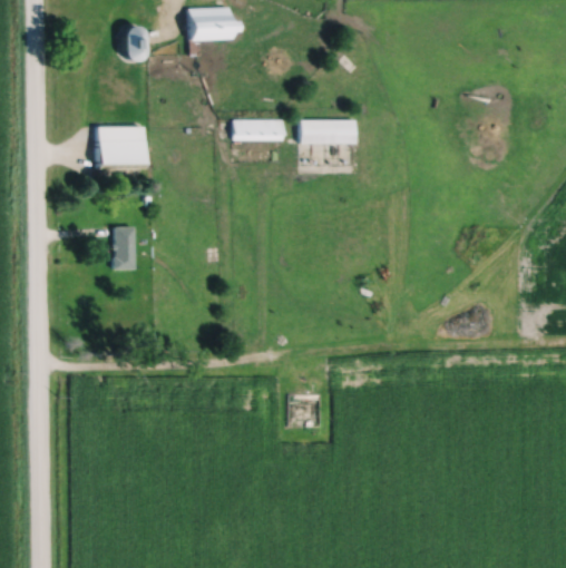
[(189,9),(191,40),(202,40),(232,39),(231,7),(189,9)]
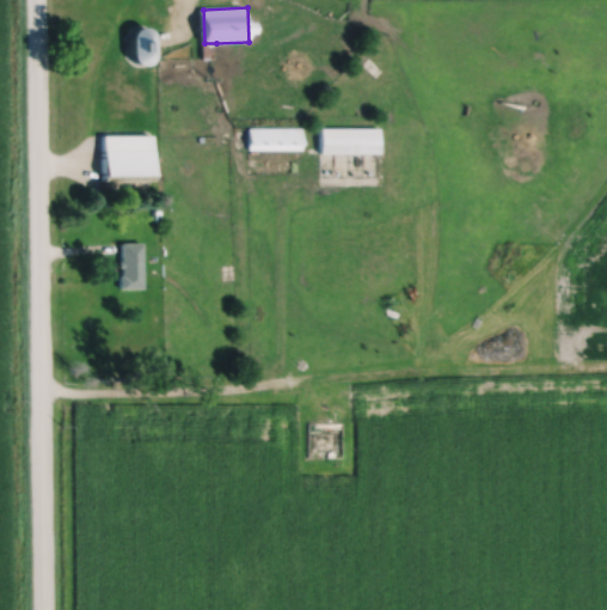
[(133,37),(134,35),(135,32),(136,31),(138,30),(140,29),(141,28),(143,28),(146,28),(148,28),(149,29),(152,30),(153,31),(154,34),(155,37),(157,55),(155,58),(154,60),(153,62),(151,63),(148,65),(147,66),(145,66),(142,65),(139,63),(136,62),(135,60),(134,58),(134,55),(133,37)]
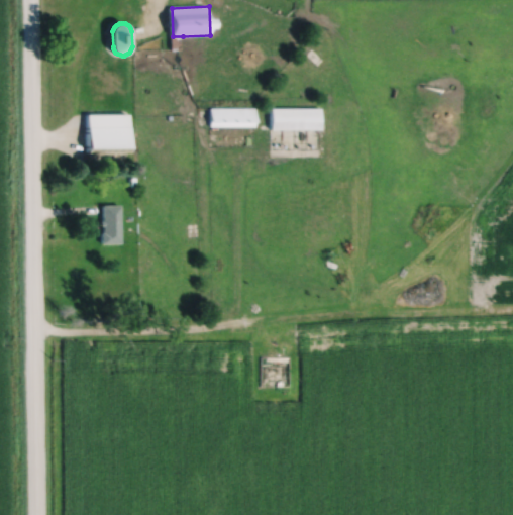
[(173,36),(174,52),(183,50),(183,36),(173,36)]
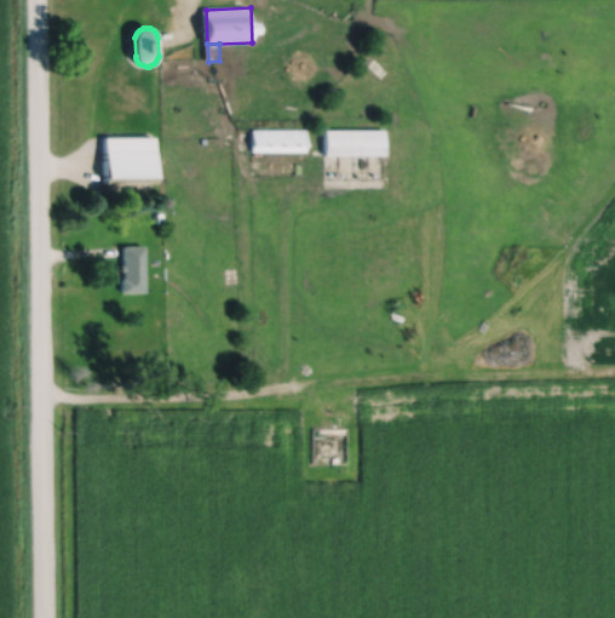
[(254,131),(254,153),(309,153),(309,131),(254,131)]
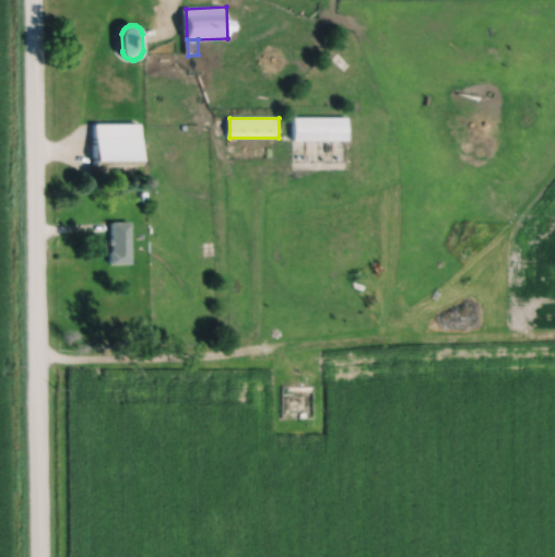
[(295,118),(295,141),(350,141),(350,118),(295,118)]
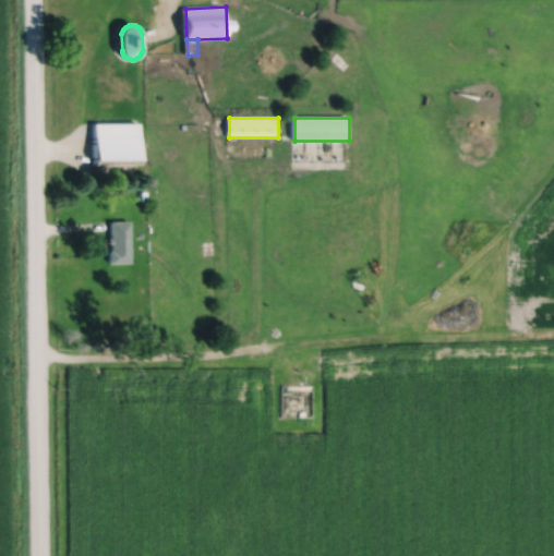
[(96,124),(96,166),(142,165),(142,124),(96,124)]
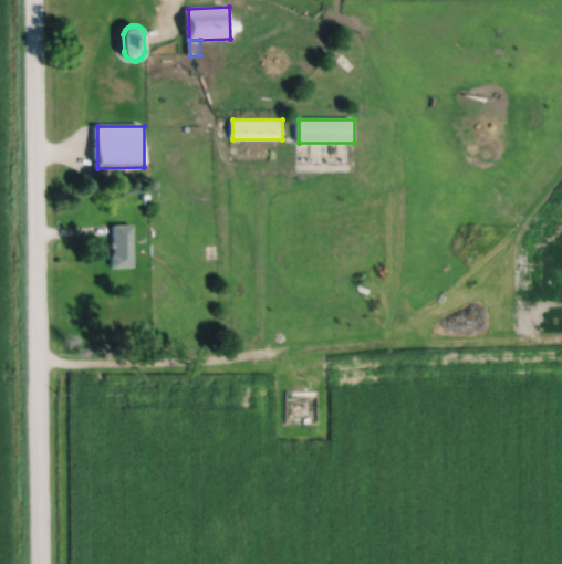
[(115,227),(115,244),(112,244),(112,249),(115,249),(115,257),(114,257),(114,269),(135,268),(134,226),(115,227)]
